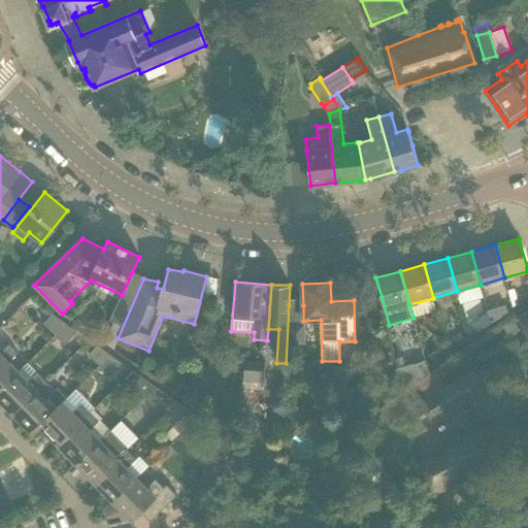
[(485,299),(481,285),(457,291),(461,305),(485,299)]
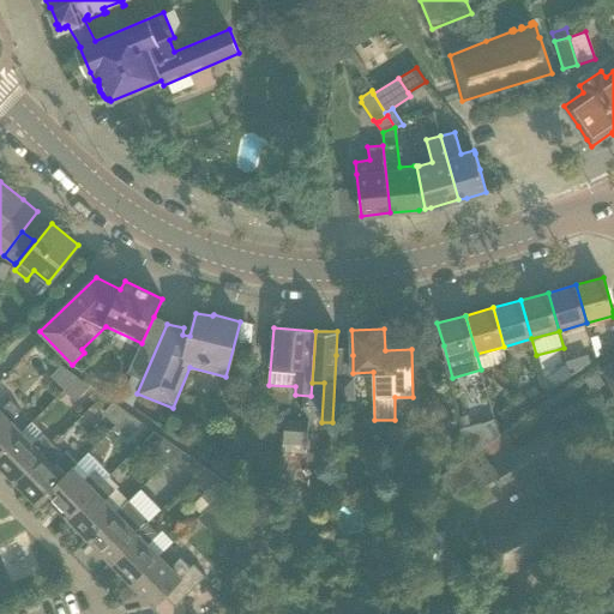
[(590,338),(596,360),(602,354),(597,336),(590,338)]
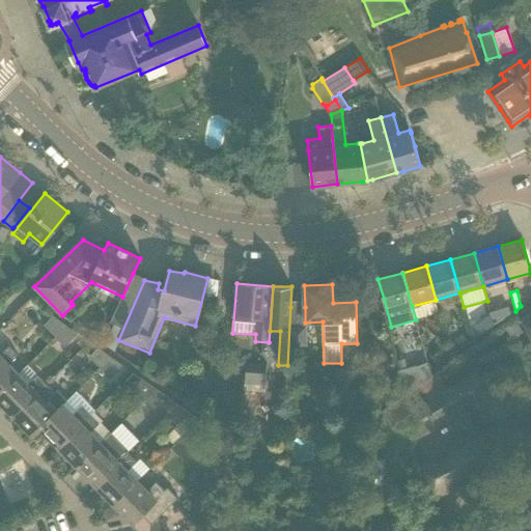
[(440,313),(436,300),(412,306),(416,319),(440,313)]
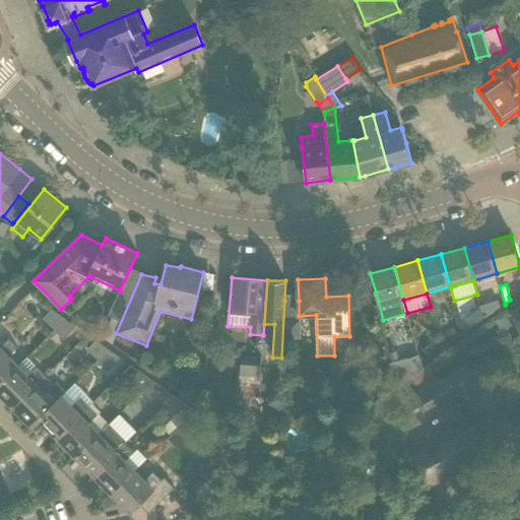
[(498,300),(478,307),(479,309),(485,318),(500,308),(498,300)]
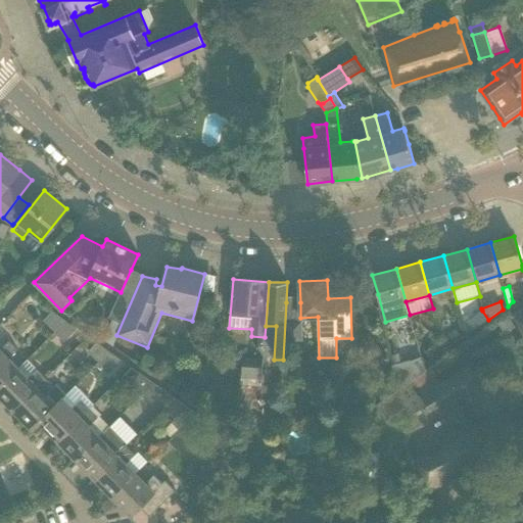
[(522,307),(513,314),(522,333),(522,307)]
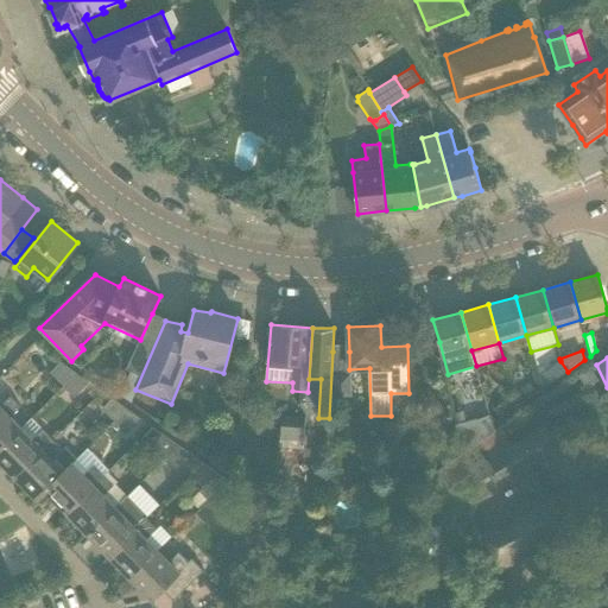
[(568,372),(561,361),(544,373),(551,382),(568,372)]
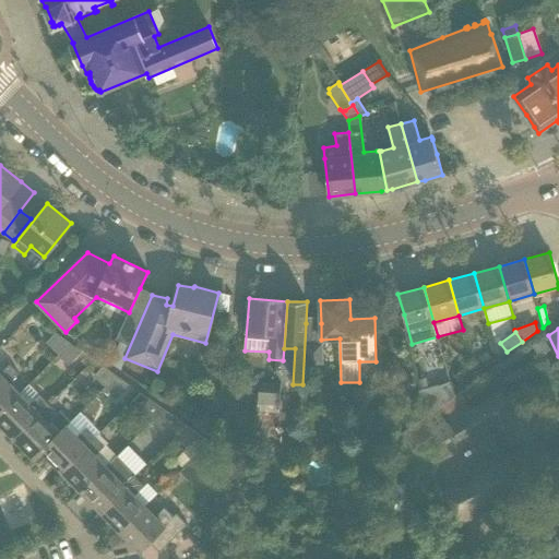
[(56,333),(46,343),(59,355),(71,343),(56,333)]
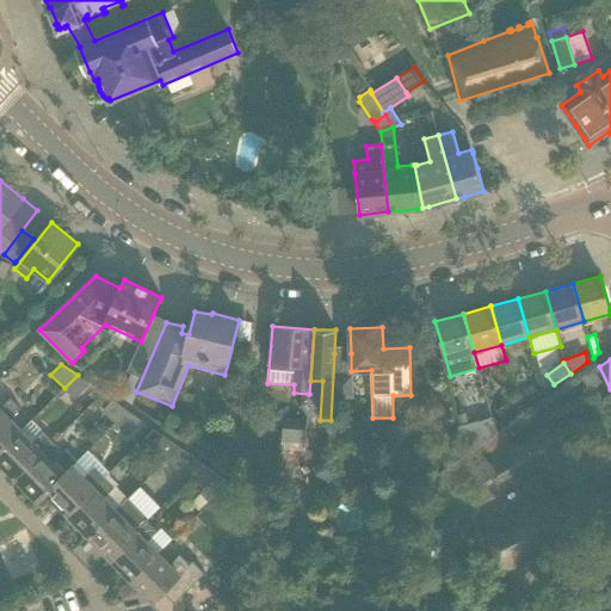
[(91,384),(78,375),(65,388),(75,400),(91,384)]
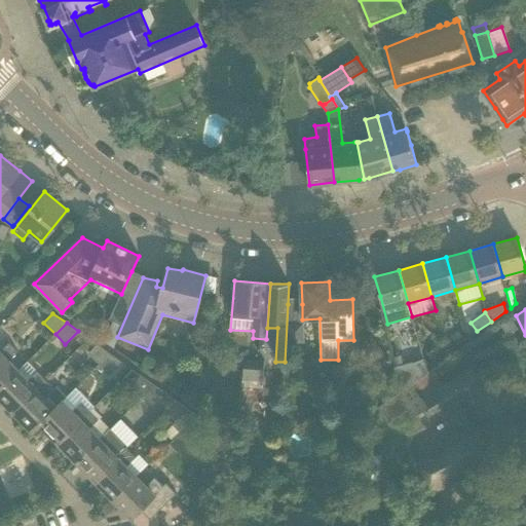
[(303,323),(290,324),(290,342),(303,341),(303,323)]
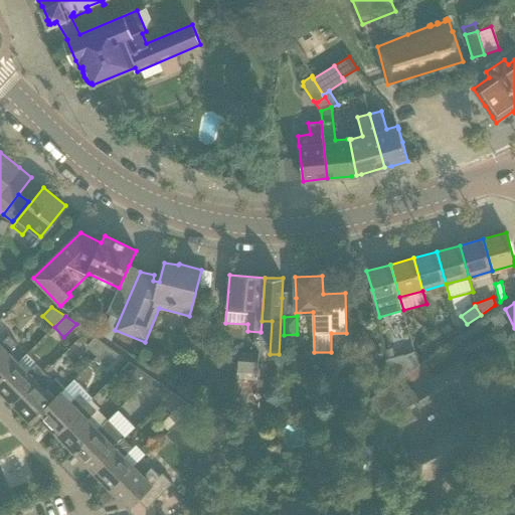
[(448,325),(435,334),(440,343),(454,333),(448,325)]
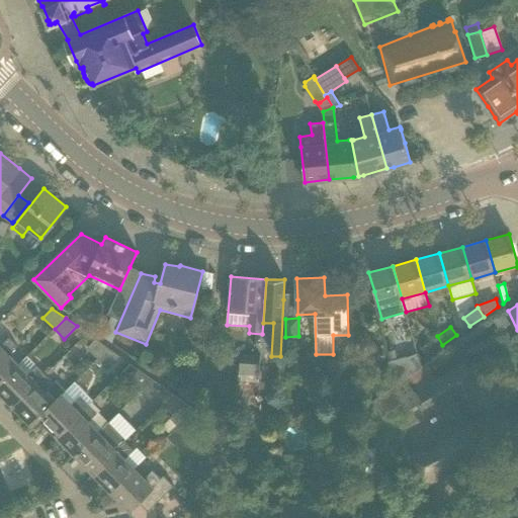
[(437,336),(420,348),(426,357),(442,345),(437,336)]
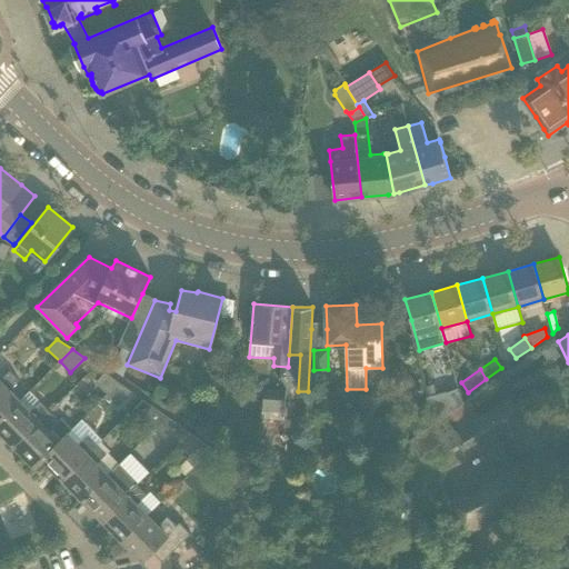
[(0,421),(20,401),(10,390),(20,381),(10,371),(3,377),(0,373),(0,421)]
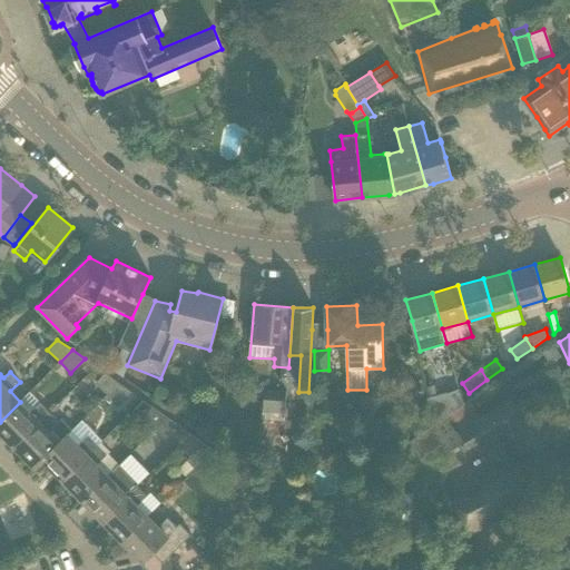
[(119,384),(104,373),(94,383),(107,395),(119,384)]
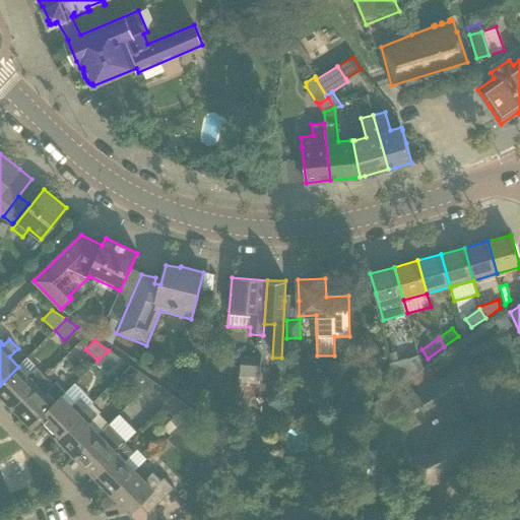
[(395,389),(375,402),(397,435),(444,401),(443,400),(475,377),(458,344),(424,369),(415,375),(395,389)]
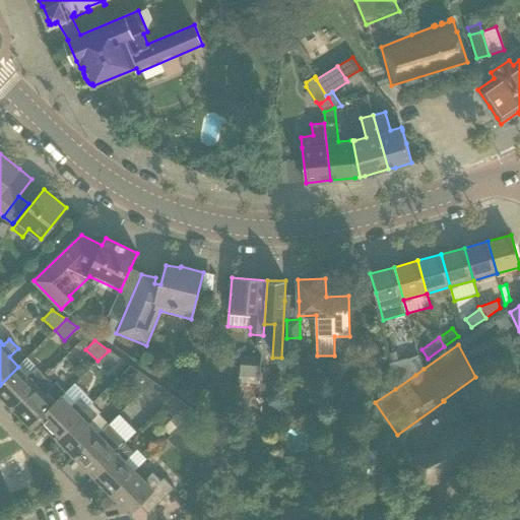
[(120,359),(109,350),(98,361),(107,371),(120,359)]
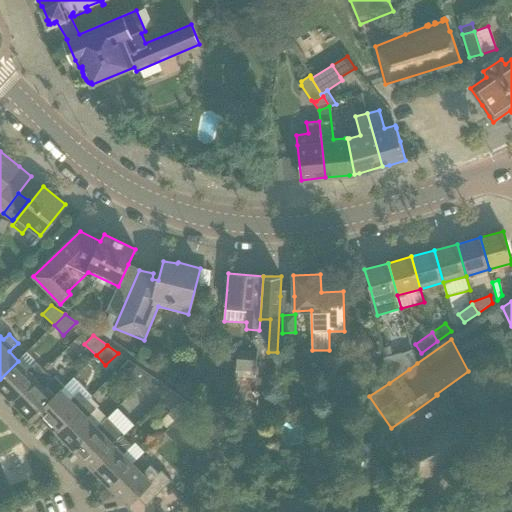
[(412,350),(401,354),(409,369),(417,363),(412,350)]
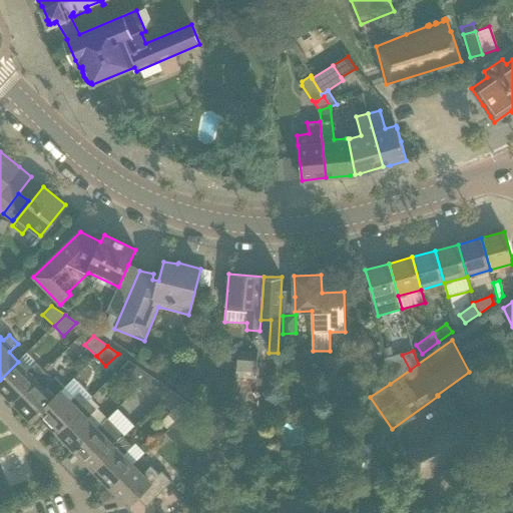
[(402,355),(385,359),(390,384),(410,370),(402,355)]
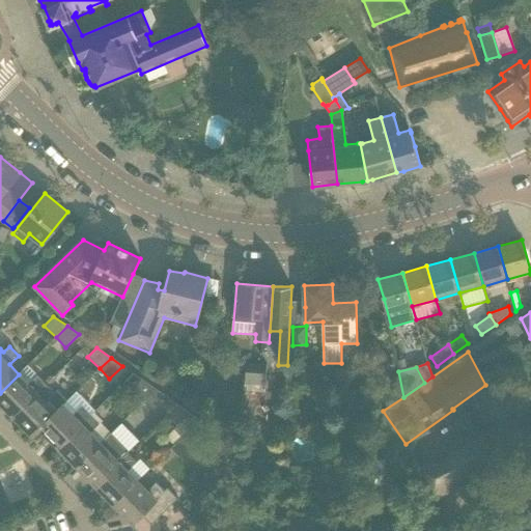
[(0,393),(0,402),(14,417),(47,385),(37,375),(28,384),(19,374),(0,393)]
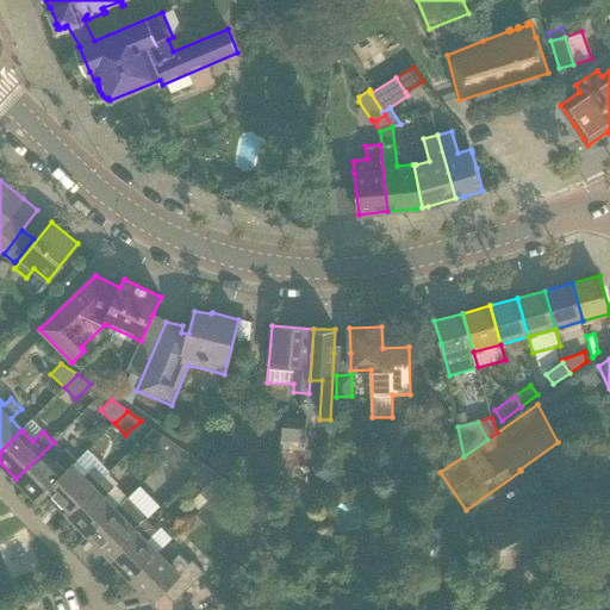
[(282,434),(281,448),(304,450),(305,435),(282,434)]
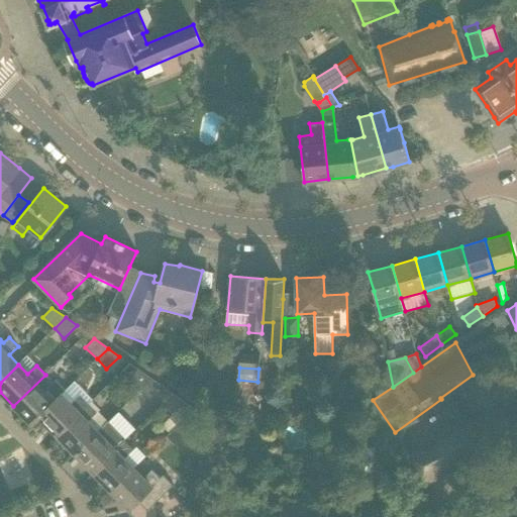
[(151,379),(137,369),(129,378),(140,390),(151,379)]
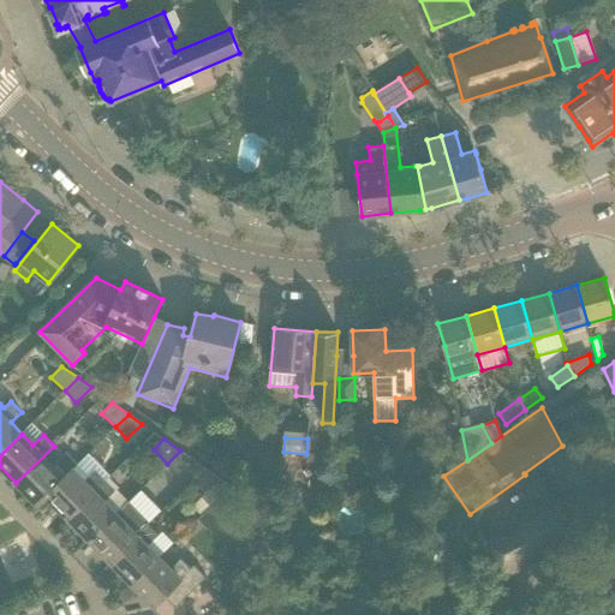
[(54,446),(16,483),(37,505),(47,496),(65,477),(73,469),(77,464),(65,452),(63,454),(54,446)]
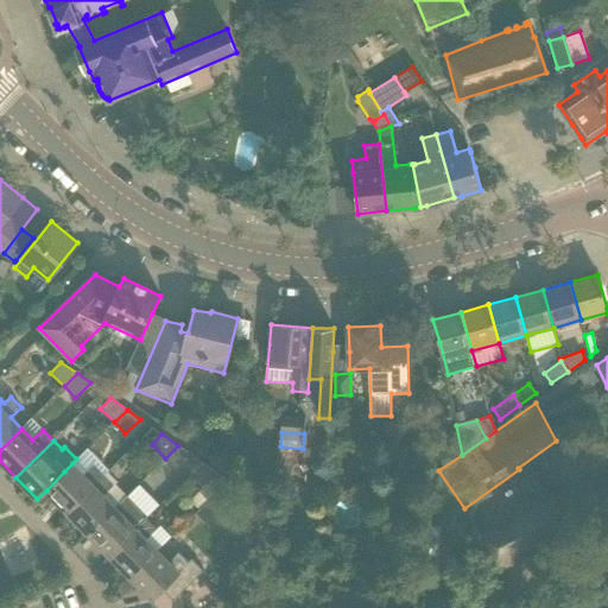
[(177,469),(191,455),(178,445),(165,458),(177,469)]
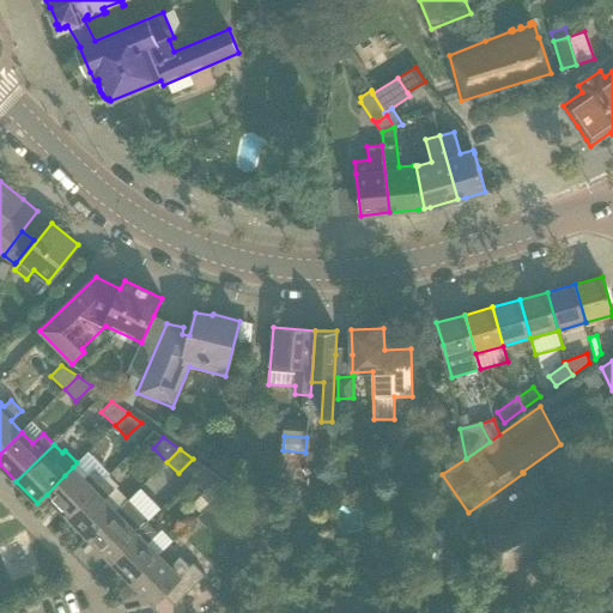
[(73,467),(65,475),(47,495),(67,516),(105,479),(95,468),(84,479),(73,467)]
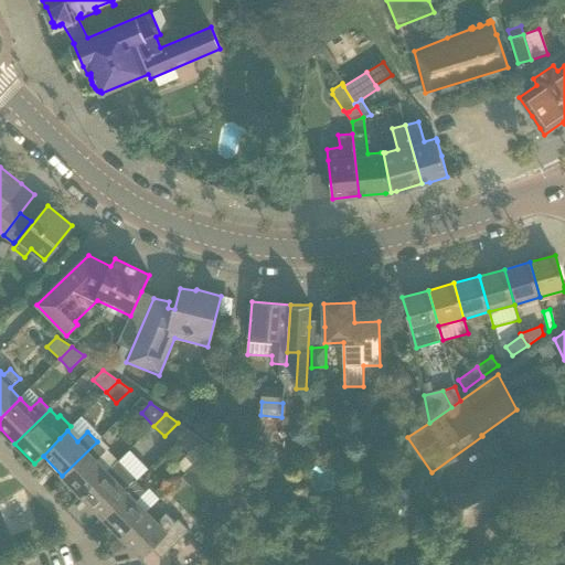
[(184,457),(193,466),(212,447),(202,440),(184,457)]
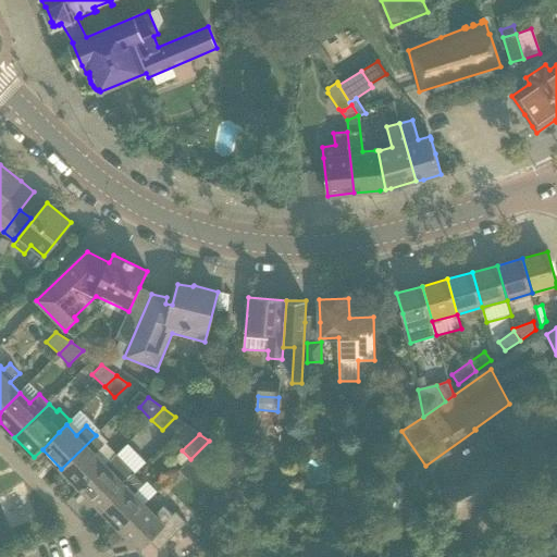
[(61,469),(81,490),(106,465),(95,455),(104,445),(96,435),(61,469)]
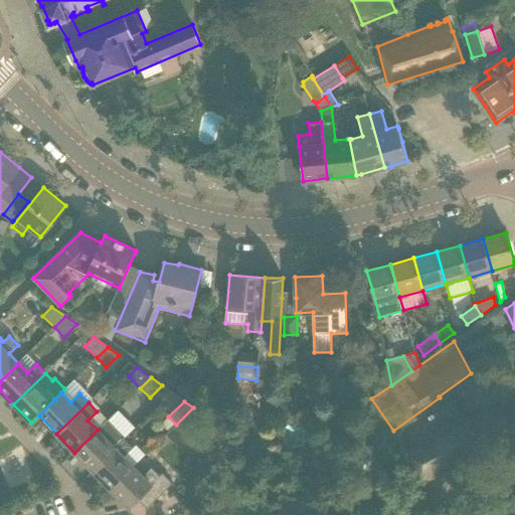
[(193,407),(176,424),(190,440),(193,407)]
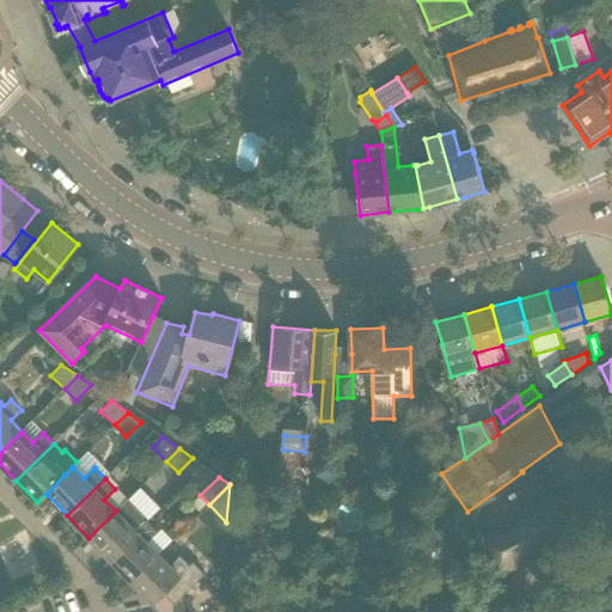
[(116,510),(89,538),(110,560),(147,522),(138,512),(127,501),(116,510)]
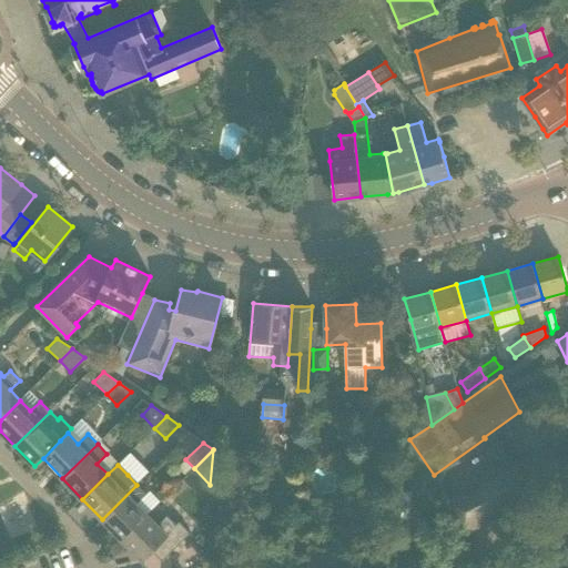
[(209,505),(210,485),(194,468),(183,478),(209,505)]
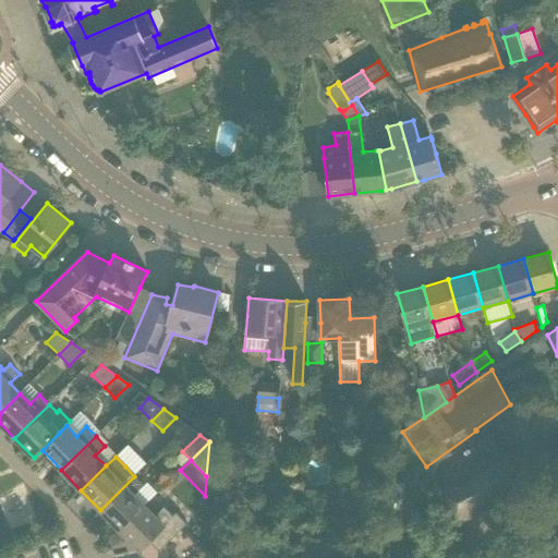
[(100,510),(120,530),(145,506),(134,495),(144,486),(134,476),(100,510)]
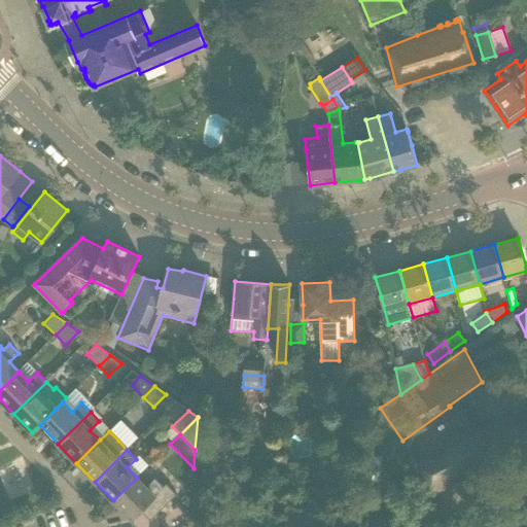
[(137,478),(113,500),(132,520),(141,511),(150,521),(177,495),(167,484),(164,487),(155,479),(146,488),(137,478)]
